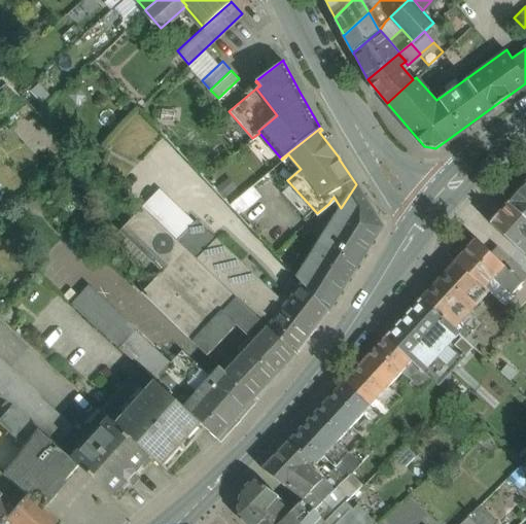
[(525,182),(509,201),(525,216),(525,182)]
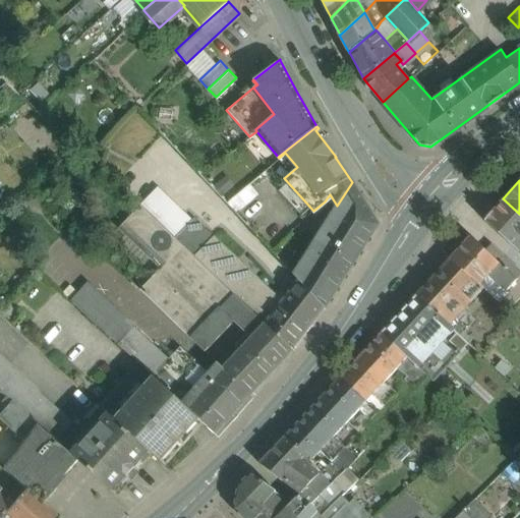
[(337,206),(294,274),(298,279),(325,306),(373,229),(369,226),(374,218),(352,181),(352,182),(337,206)]
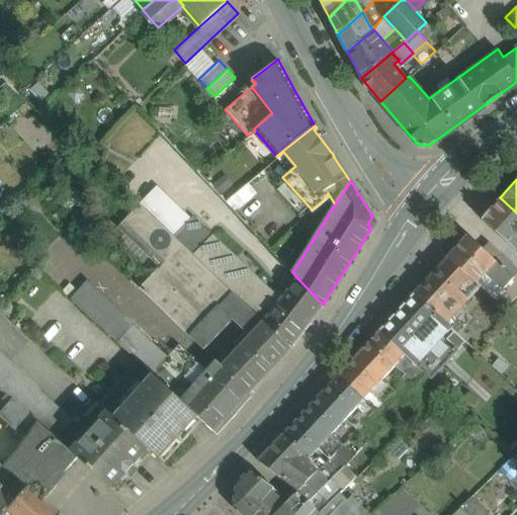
[(245,185),(233,194),(240,203),(252,194),(245,185)]
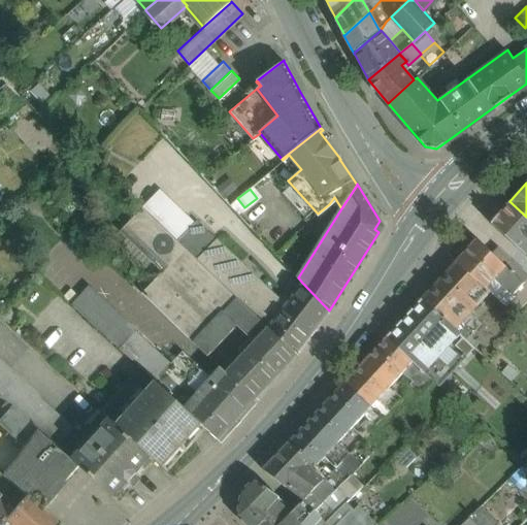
[(526,217),(509,201),(491,222),(526,255),(526,217)]
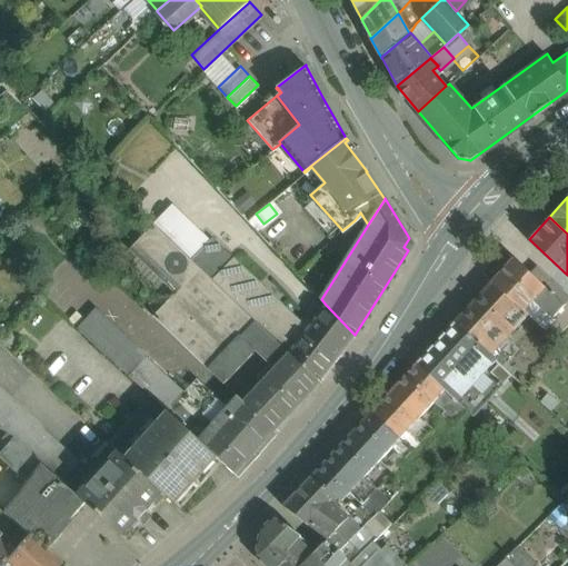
[(191,258),(153,221),(129,247),(175,291),(199,266),(191,258)]
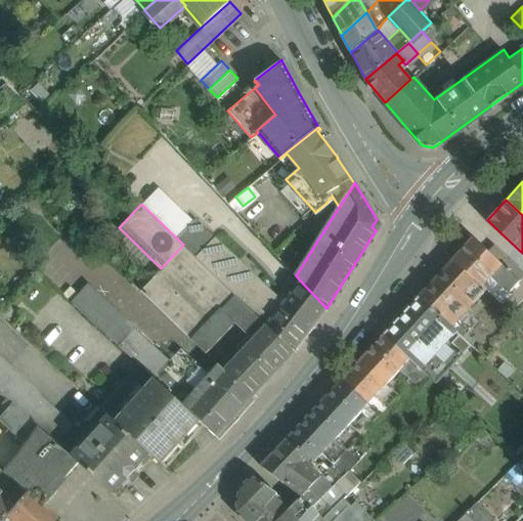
[(195,218),(176,237),(183,245),(194,255),(214,235),(195,218)]
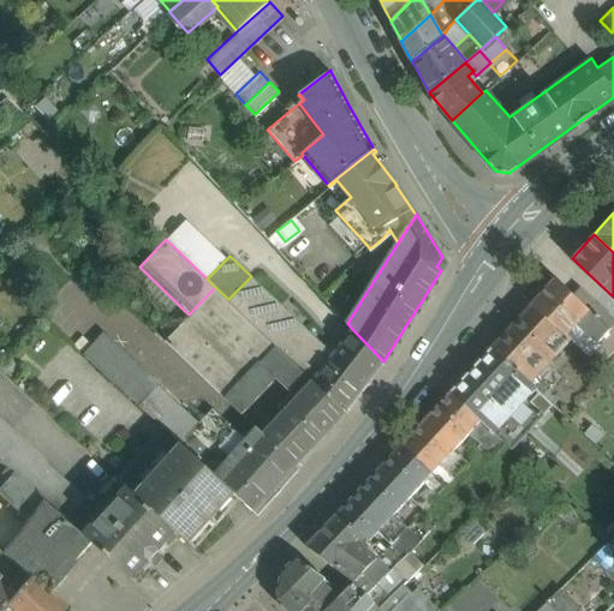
[(303,325),(251,276),(228,299),(228,300),(275,345),(280,349),(300,328),(303,325)]
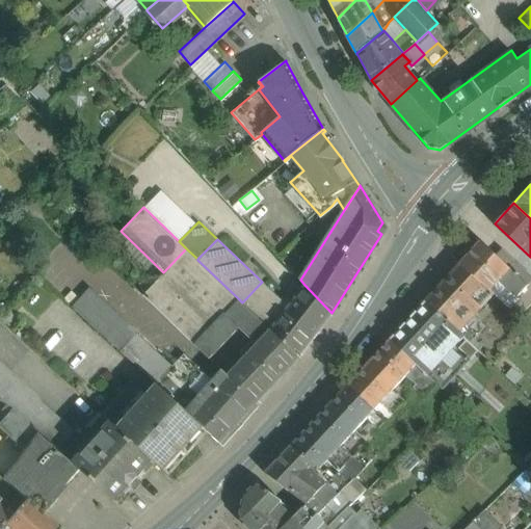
[(495,254),(480,240),(460,262),(489,288),(498,278),(516,295),(527,284),(508,266),(513,260),(501,248),(495,254)]
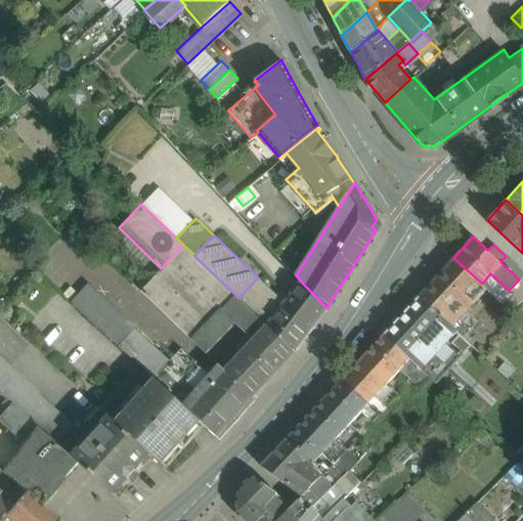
[(161,268),(140,290),(192,339),(221,308),(234,294),(194,256),(194,255),(183,245),(161,268)]
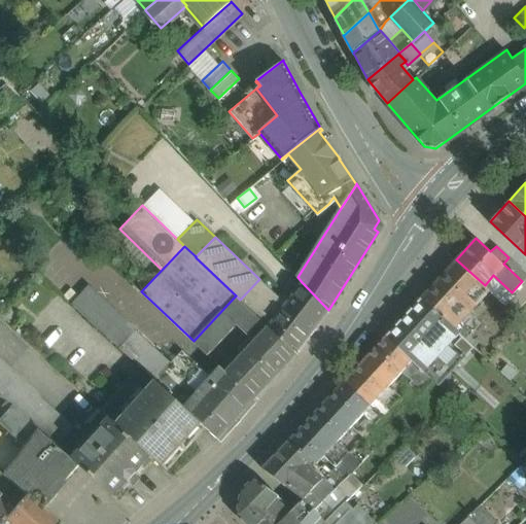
[(485,285),(456,259),(421,298),(455,327),(490,289),(485,285)]
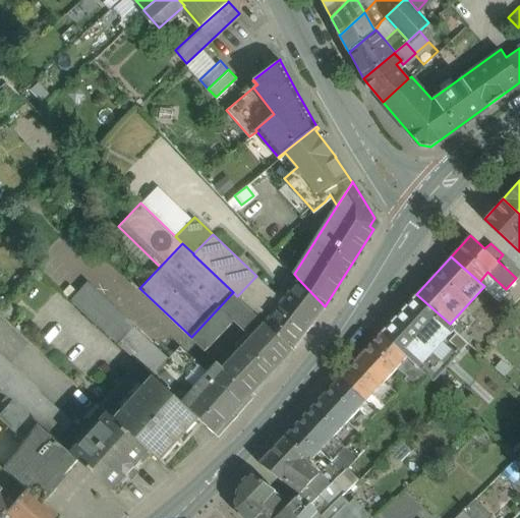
[(274,296),(254,278),(237,296),(257,315),(274,296)]
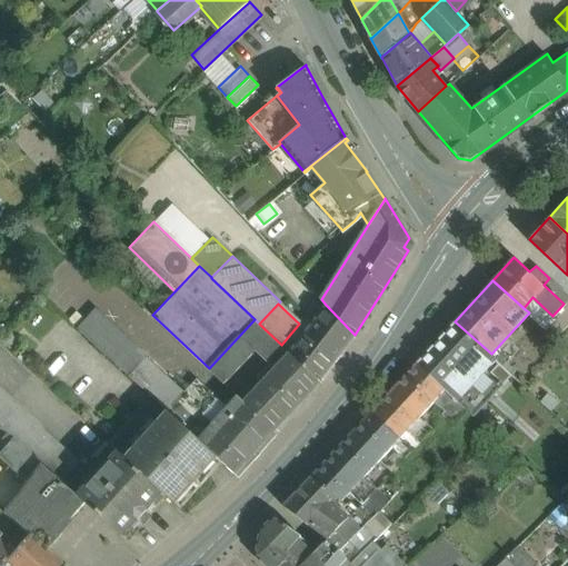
[(326,305),(289,353),(319,380),(355,335),(326,305)]
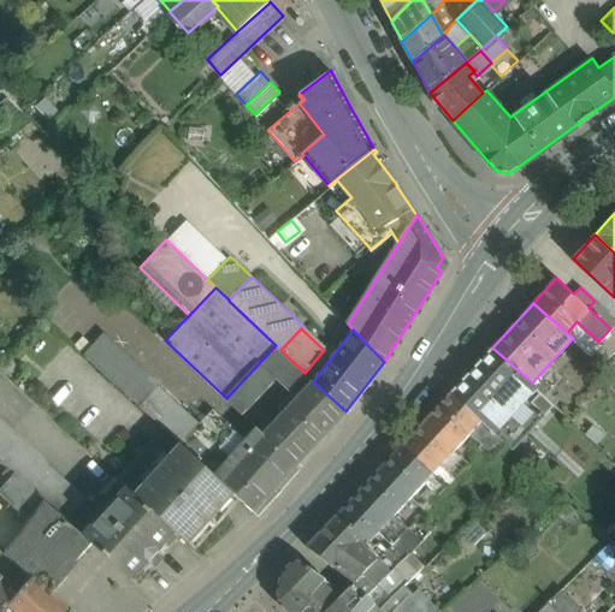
[(158,384),(101,332),(83,352),(139,404),(157,385),(158,384)]
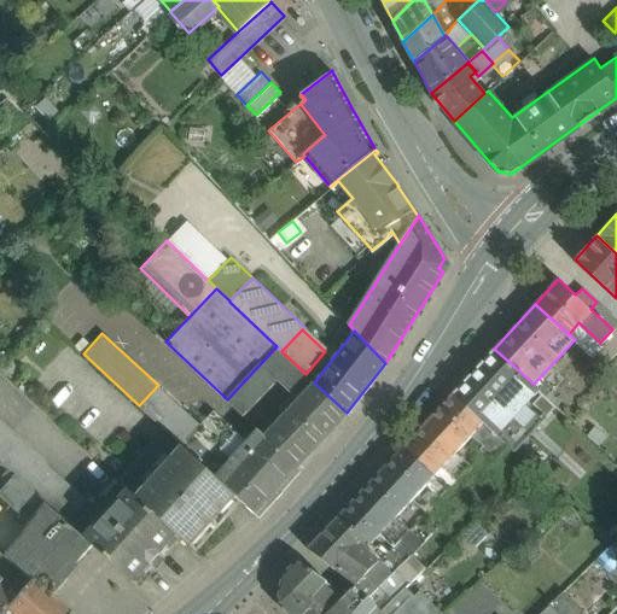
[(281,351),(277,346),(261,363),(278,379),(298,398),(314,382),(306,374),(281,351)]
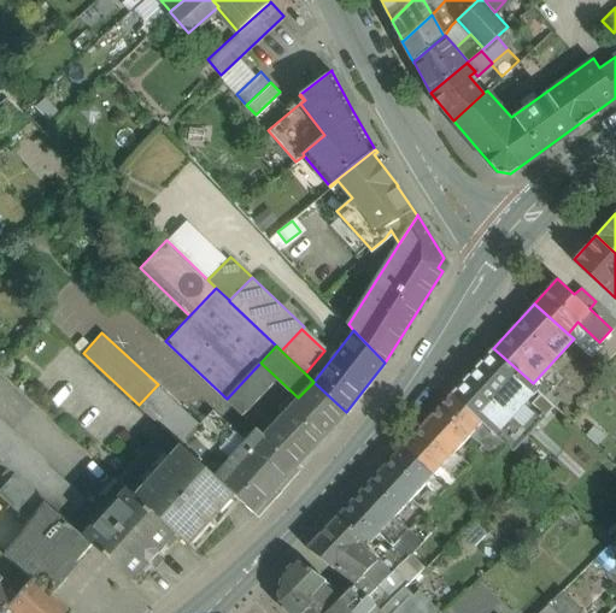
[(533,383),(493,348),(452,392),(494,432),(496,432),(537,388),(533,383)]
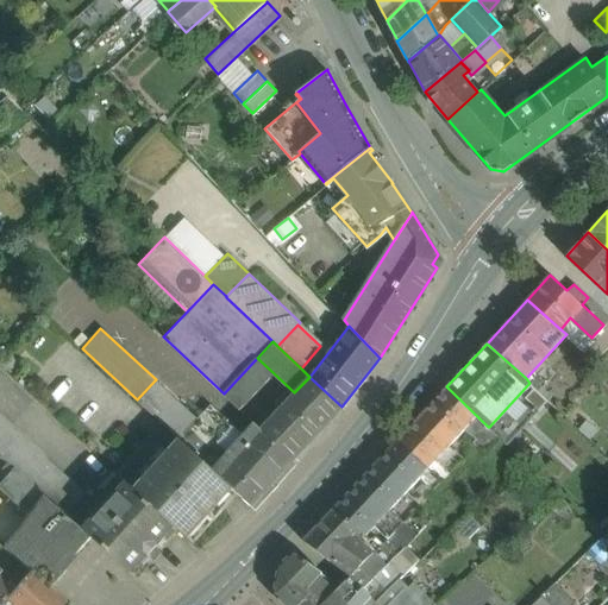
[(607,353),(607,352),(597,363),(607,373),(607,353)]
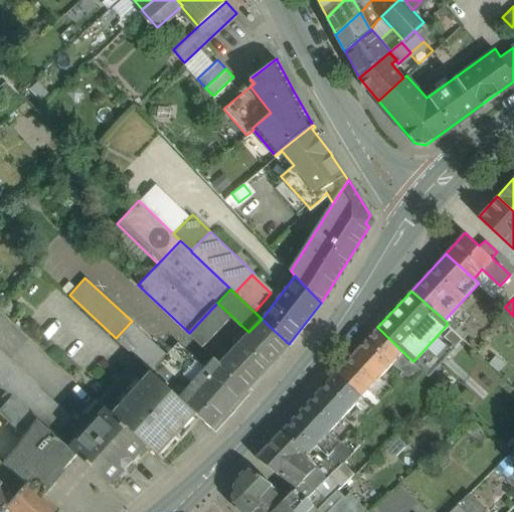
[(217,303),(189,333),(202,346),(231,316),(217,303)]
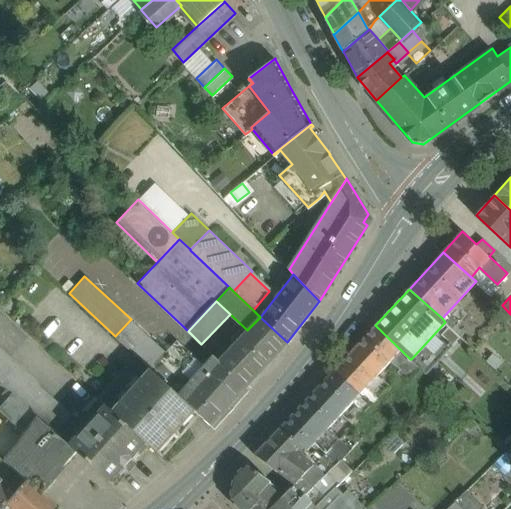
[(247,330),(219,361),(245,386),(287,342),(260,317),(247,330)]
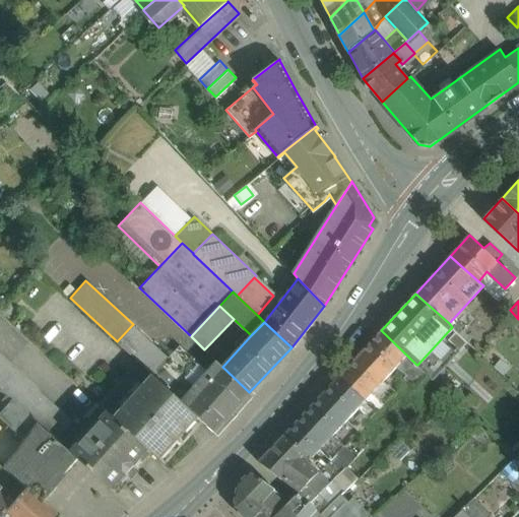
[(169,359),(132,325),(117,341),(153,375),(181,400),(208,370),(196,357),(182,373),(191,381),(187,385),(164,364),(169,359)]
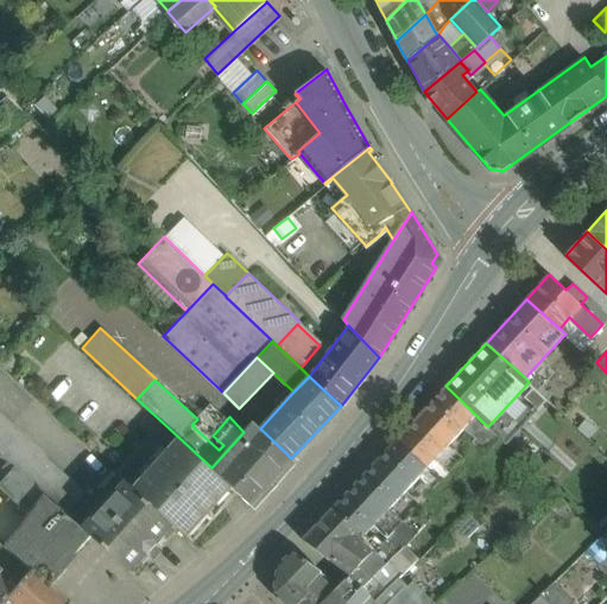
[(487,426),(446,386),(418,417),(447,444),(463,426),(475,437),(472,440),(485,452),(499,437),(488,426),(487,426)]
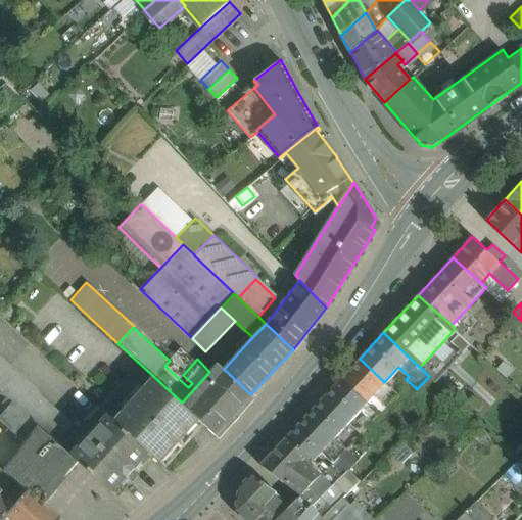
[(17,372),(0,356),(0,391),(17,372)]
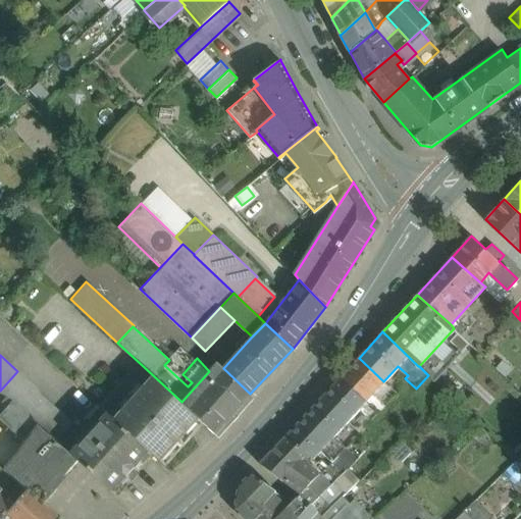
[(383,381),(359,358),(341,376),(378,412),(384,406),(372,395),(383,381)]
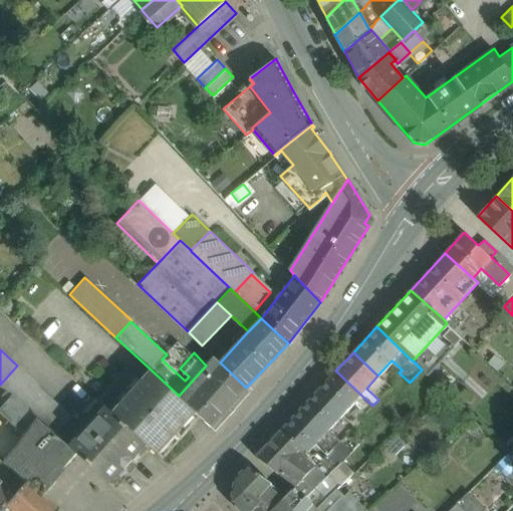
[(220,362),(214,356),(206,365),(179,396),(195,411),(212,426),(246,388),(220,362)]
